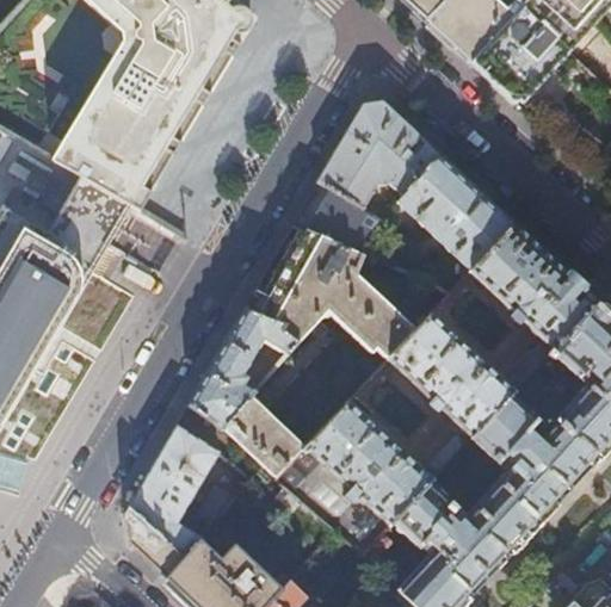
[(84,0),(121,35),(48,156),(81,174),(96,183),(128,200),(140,208),(178,143),(230,54),(251,20),(251,14),(248,8),(239,0),(84,0)]
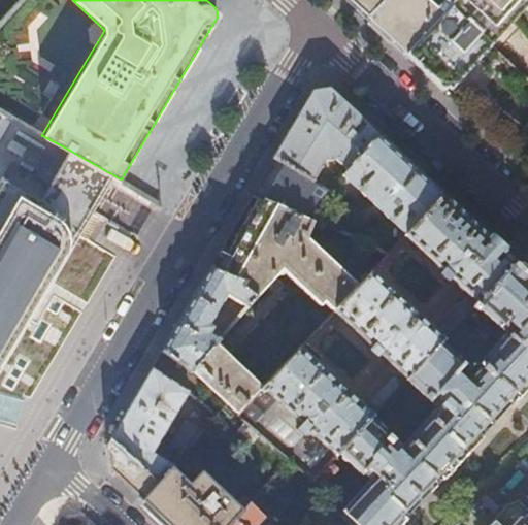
[(351,0),(369,17),(384,0),(351,0)]
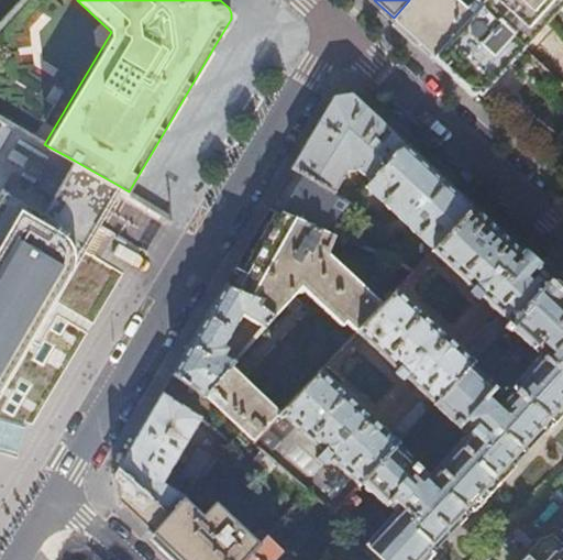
[(409,0),(394,18),(418,40),(435,57),(483,8),(521,43),(543,20),(560,0),(473,0),(466,8),(457,0),(409,0)]
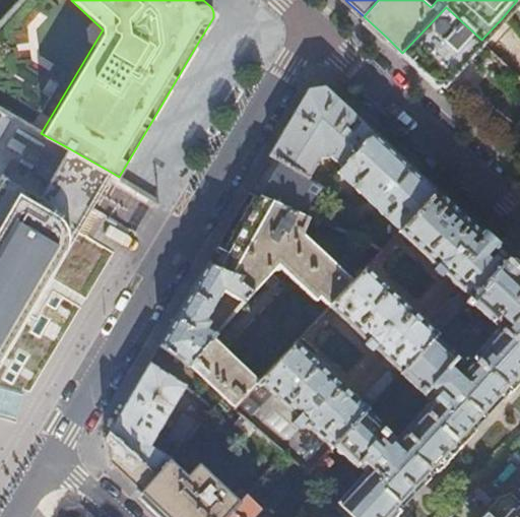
[(482,41),(481,40),(446,7),(402,53),(423,71),(440,87),(443,83),(446,84),(456,73),(454,71),(463,61),(469,54),(472,56),(481,45),(480,43),(482,41)]
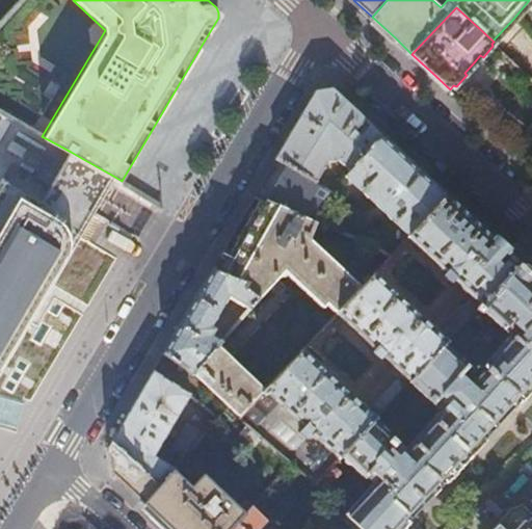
[(341,159),(352,168),(383,134),(355,108),(334,87),(317,90),(294,129),(277,157),(316,180),(328,158),(335,159),(341,159)]
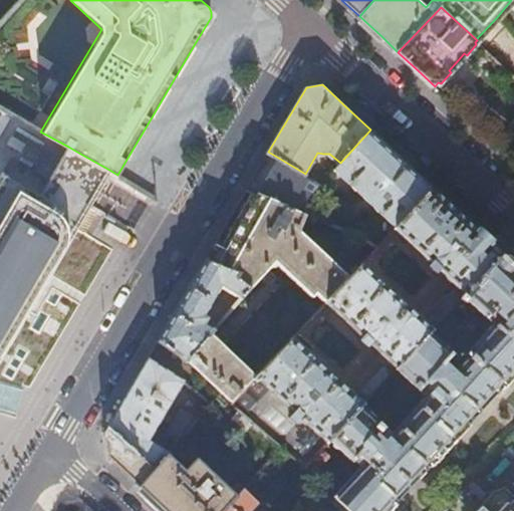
[(341,174),(397,225),(432,187),(397,154),(370,130),(340,163),(324,180),(323,181),(329,186),(341,174)]
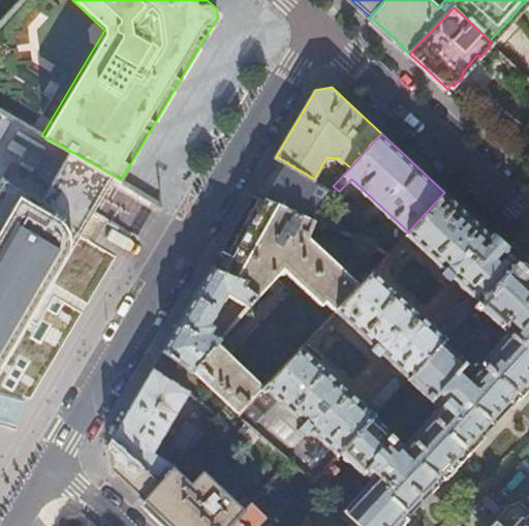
[(111,174),(83,158),(70,151),(42,199),(3,177),(0,181),(0,382),(0,383),(13,361),(56,285),(92,220),(99,206),(94,203),(111,174)]
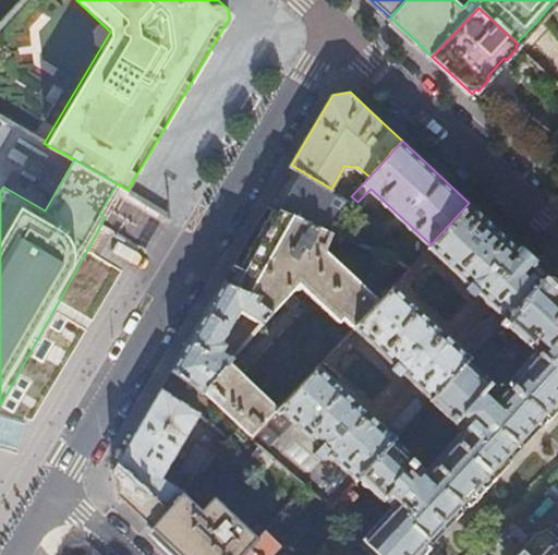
[(277,189),(268,203),(267,204),(279,208),(324,227),(338,212),(330,205),(339,194),(335,191),(331,189),(291,165),(277,189)]
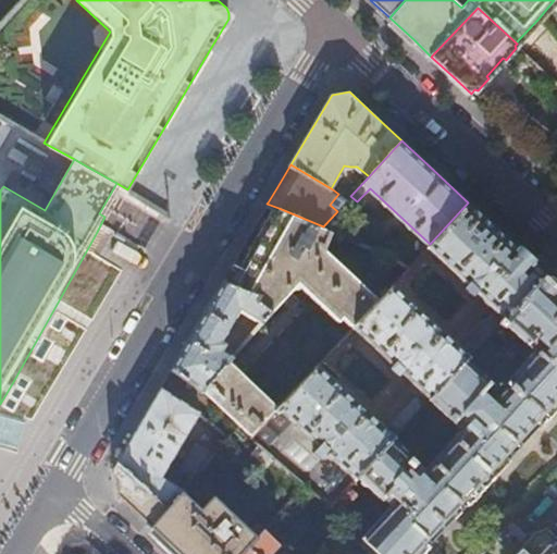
[(338,194),(348,199),(350,196),(351,195),(336,186),(334,191),(338,194)]
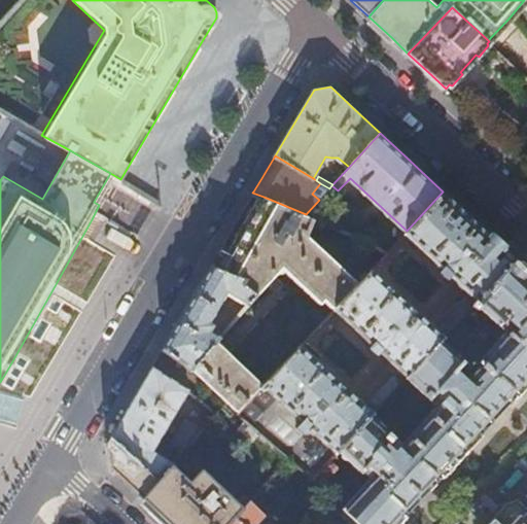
[(361,280),(335,309),(372,343),(369,347),(379,355),(382,352),(401,370),(409,376),(462,318),(473,306),(517,259),(469,216),(443,191),(407,231),(406,232),(442,266),(438,270),(449,279),(453,276),(468,291),(460,300),(455,302),(444,313),(443,318),(435,325),(373,268),(361,280)]
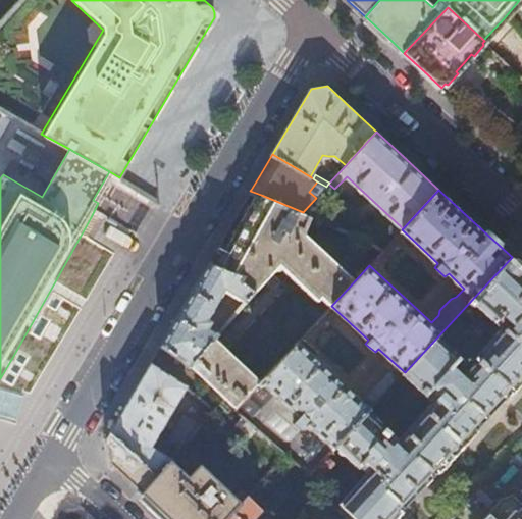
[(331,306),(358,277),(300,221),(303,212),(261,195),(242,230),(227,256),(219,251),(210,264),(244,277),(242,280),(253,292),(255,293),(279,266),(318,302),(323,298),(331,306)]
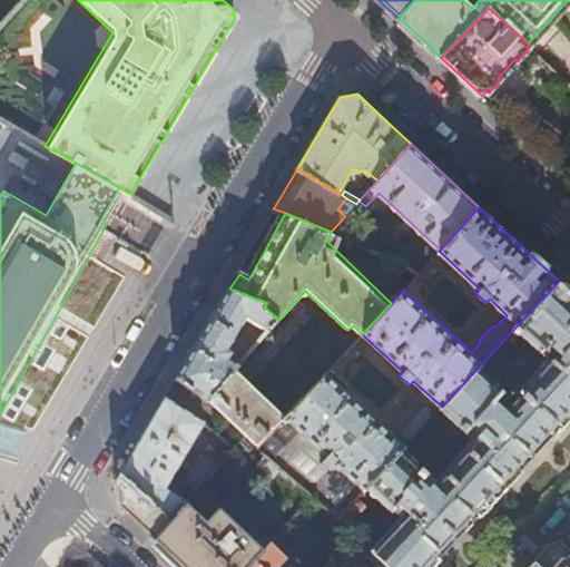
[(395,254),(331,232),(327,242),(391,303),(403,290),(420,272),(395,254)]
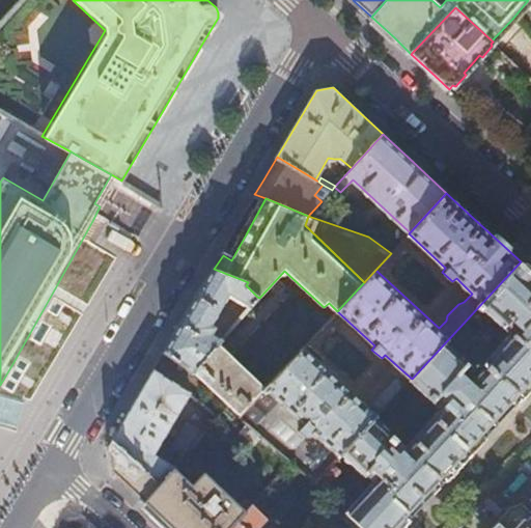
[(390,245),(394,249),(408,234),(402,230),(390,245)]
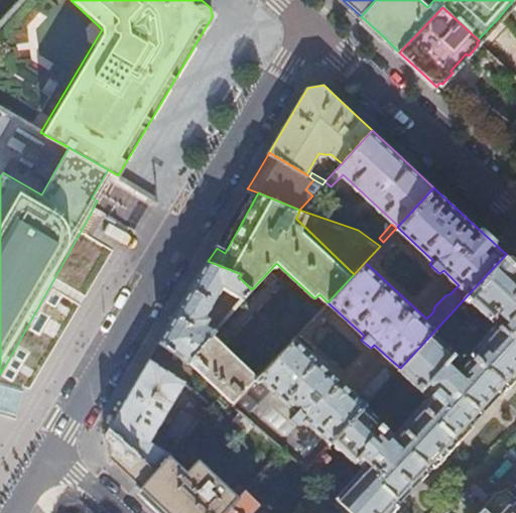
[(515,263),(506,254),(464,299),(468,302),(470,300),(495,324),(462,360),(439,340),(460,318),(453,311),(400,368),(398,370),(427,398),(393,434),(364,406),(332,441),(354,463),(356,462),(362,468),(337,497),(353,512),(392,512),(398,507),(396,505),(431,468),(433,469),(471,427),(470,425),(504,389),(506,390),(515,378),(515,263)]
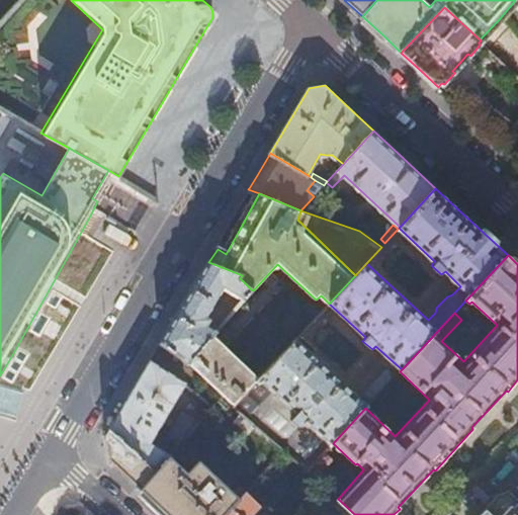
[(187,298),(161,341),(190,362),(209,339),(216,332),(207,326),(212,318),(208,315),(225,288),(243,298),(251,289),(240,278),(242,275),(208,262),(207,263),(187,298)]
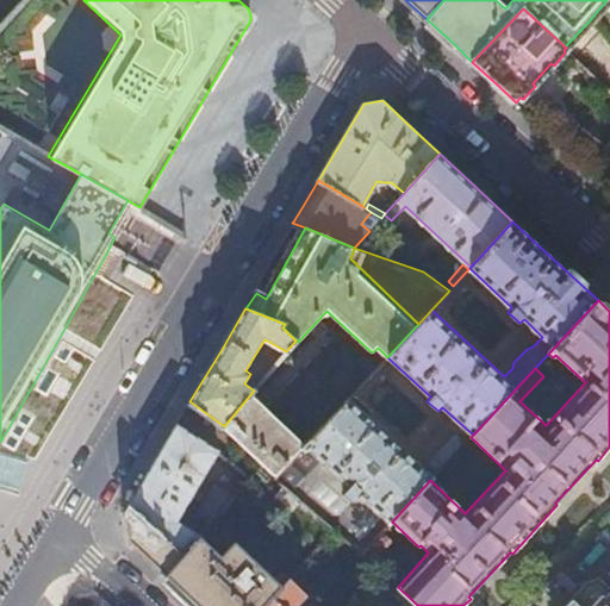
[(254,391),(273,368),(263,361),(250,374),(244,383),(254,391)]
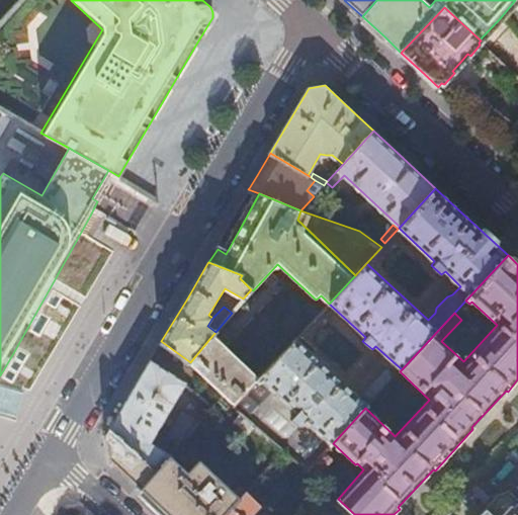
[(190,362),(225,395),(236,405),(258,380),(214,339),(209,339),(190,362)]
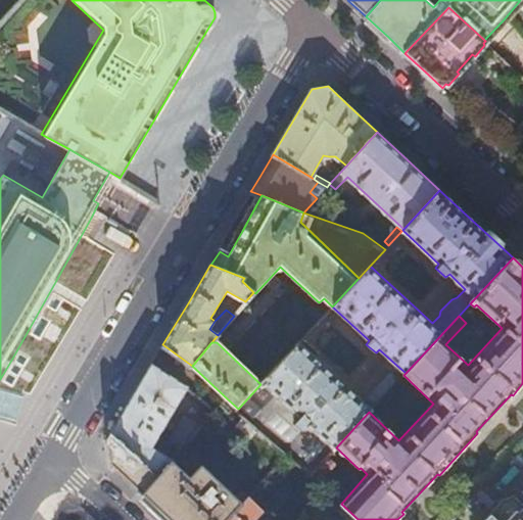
[(260,384),(238,409),(246,416),(259,428),(288,455),(311,475),(336,447),(369,412),(372,409),(366,404),(299,342),(260,384)]
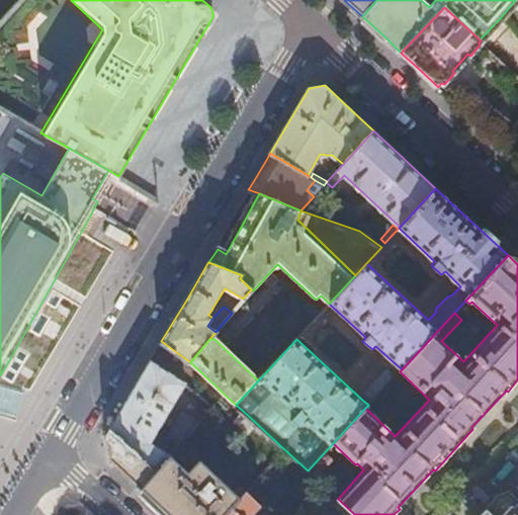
[(109,428),(155,471),(169,456),(170,454),(154,439),(185,382),(151,359),(127,398),(109,428)]
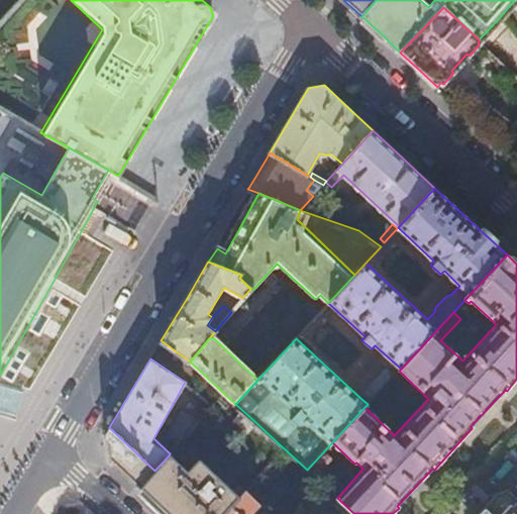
[(399,371),(401,369),(394,363),(390,368),(388,368),(365,391),(365,395),(362,399),(368,404),(399,371)]
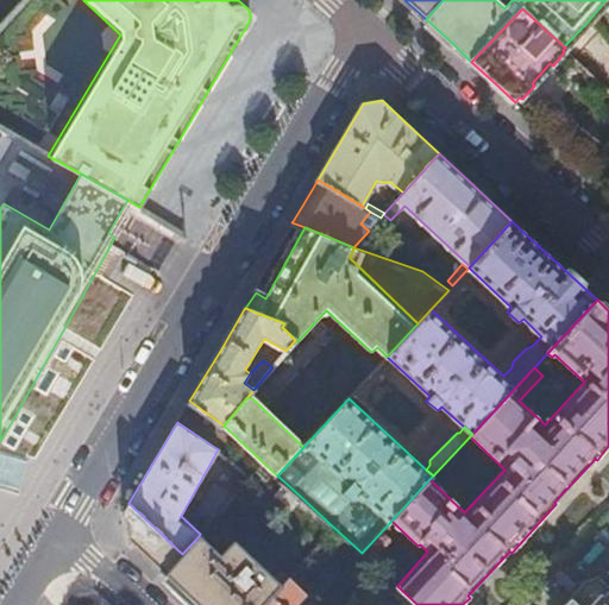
[(208,524),(236,495),(218,478),(198,514),(208,524)]
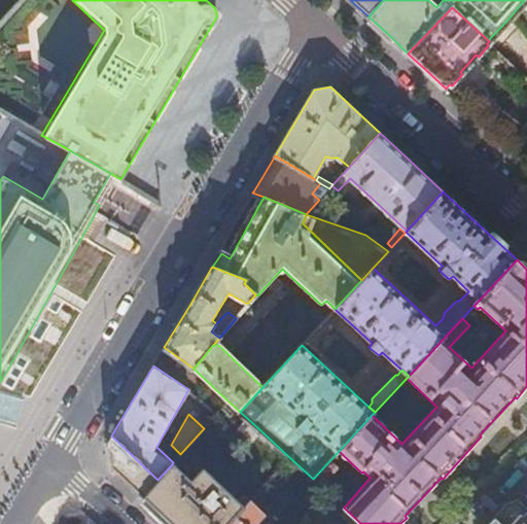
[(261,431),(248,419),(240,428),(253,441),(261,431)]
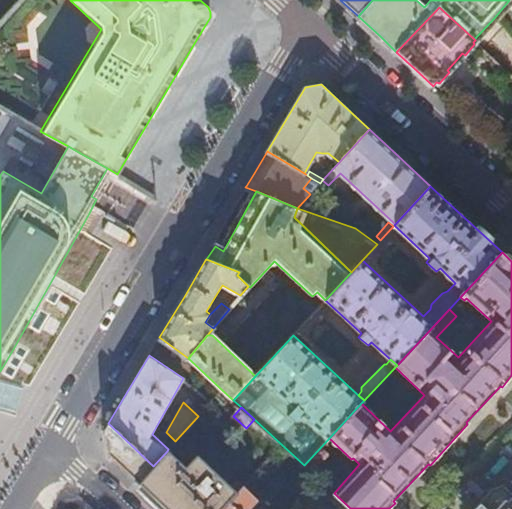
[(109,455),(138,482),(153,466),(108,423),(104,430),(109,455)]
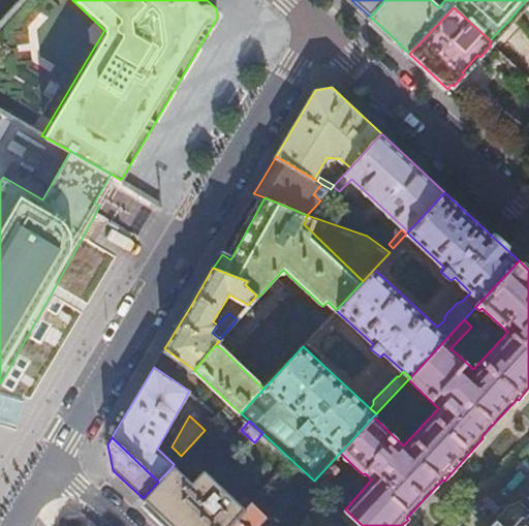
[(158,482),(143,498),(172,525),(228,525),(245,509),(204,471),(192,483),(173,466),(158,482)]
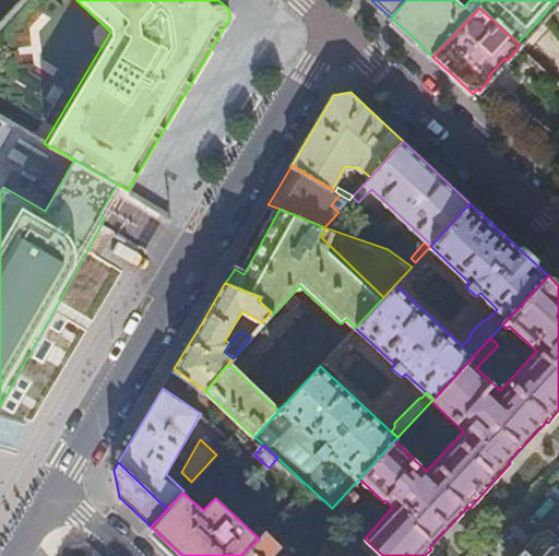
[(273,555),(282,546),(266,531),(259,539),(241,555),(273,555)]
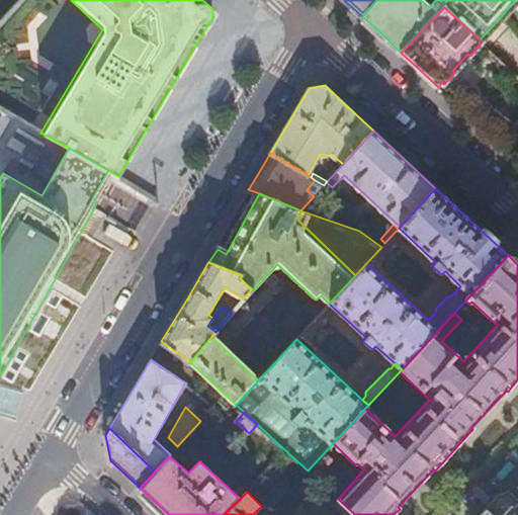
[(517,514),(517,507),(510,500),(496,514),(517,514)]
